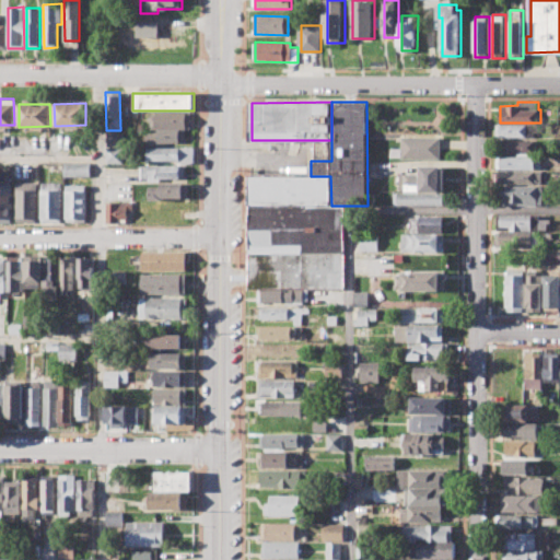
[(155,113),(190,113),(190,129),(150,129),(150,117),(155,117),(155,113)]
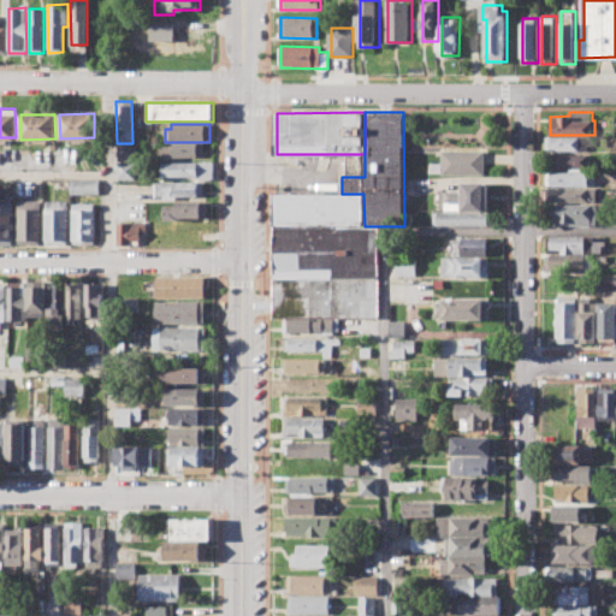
[(548,150),(548,137),(590,137),(591,150),(548,150)]
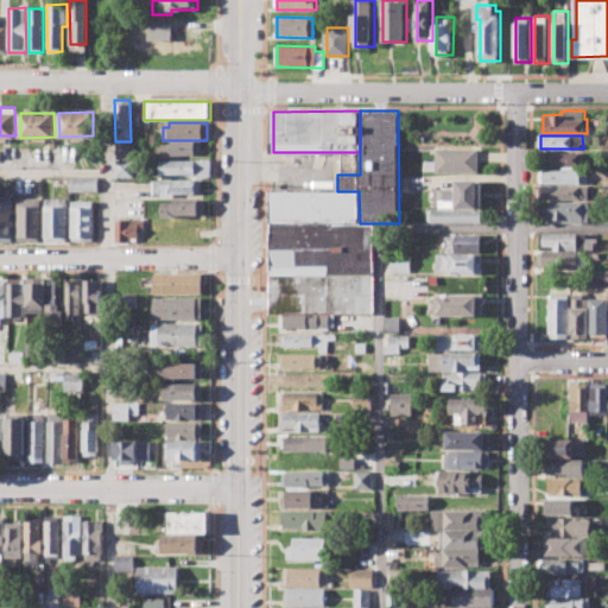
[(160,144),(200,144),(200,153),(179,153),(179,157),(160,157),(160,144)]
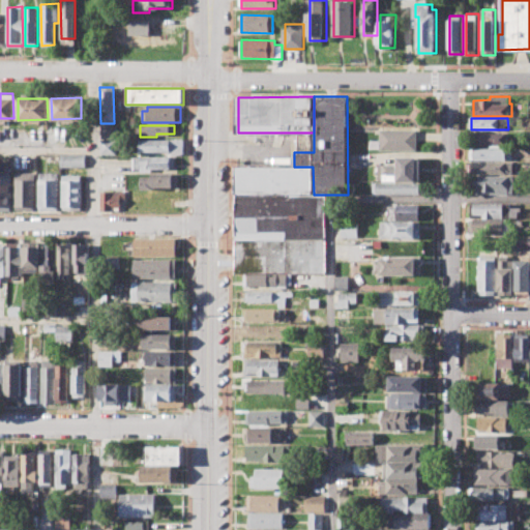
[(100,126),(117,126),(117,138),(100,138),(100,126)]
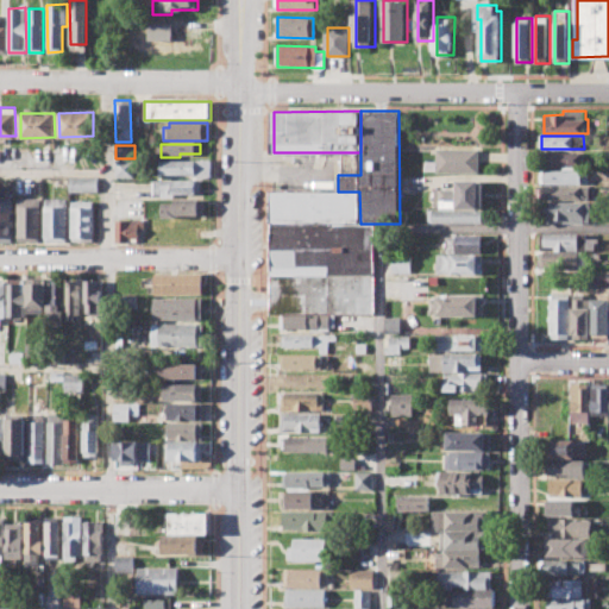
[(438,149),(479,149),(479,173),(438,173),(438,149)]
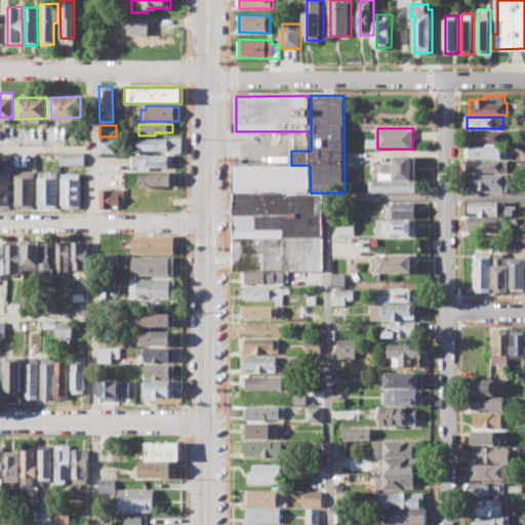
[(467,143),(466,131),(503,131),(503,143),(467,143)]
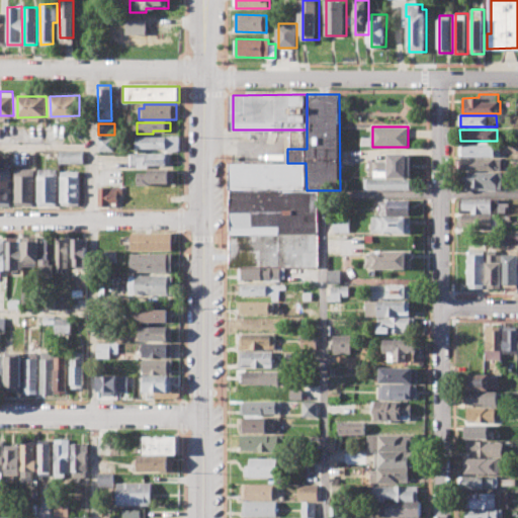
[(131,137),(178,136),(179,150),(131,151),(131,137)]
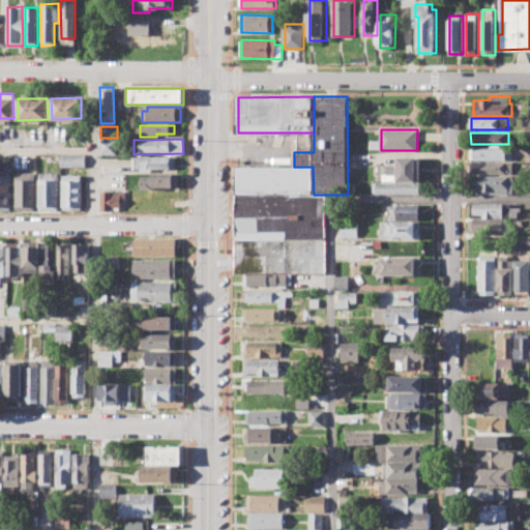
[(100,141),(116,141),(116,155),(100,155),(100,141)]
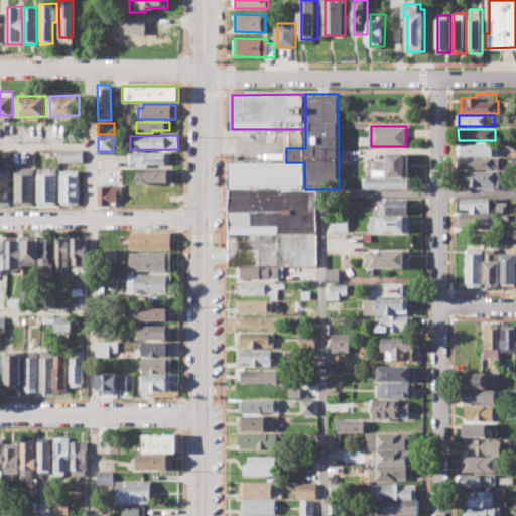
[(459,155),(459,144),(501,144),(501,155),(459,155)]
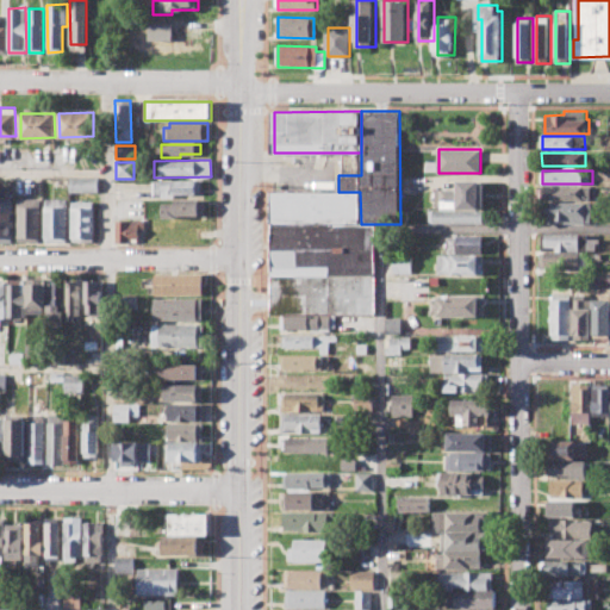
[(22,178),(36,178),(36,187),(22,187),(22,178)]
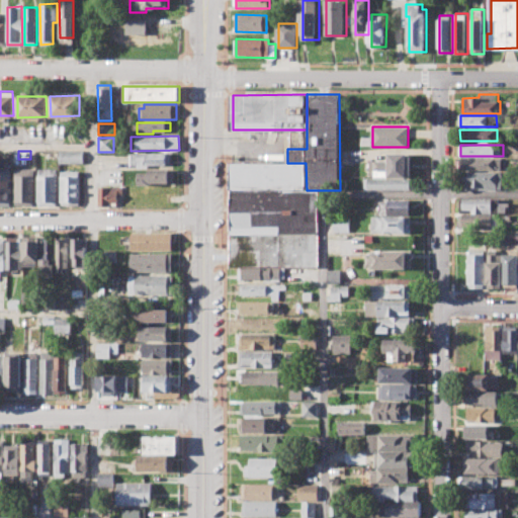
[(58,151),(81,151),(81,164),(58,164),(58,151)]
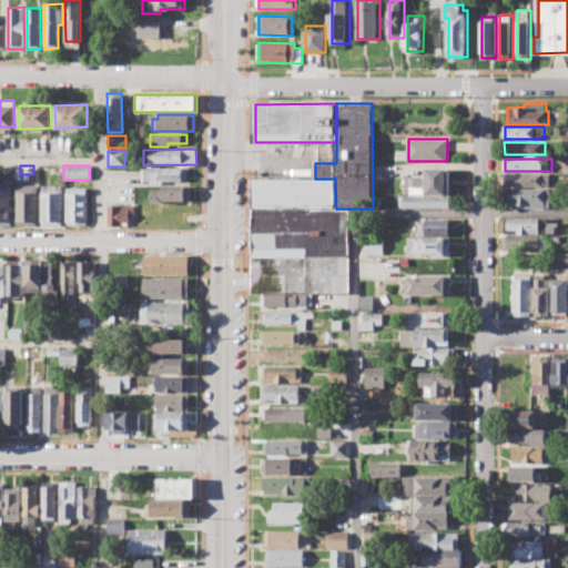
[(141,169),(185,169),(185,182),(161,182),(161,185),(141,184),(141,169)]
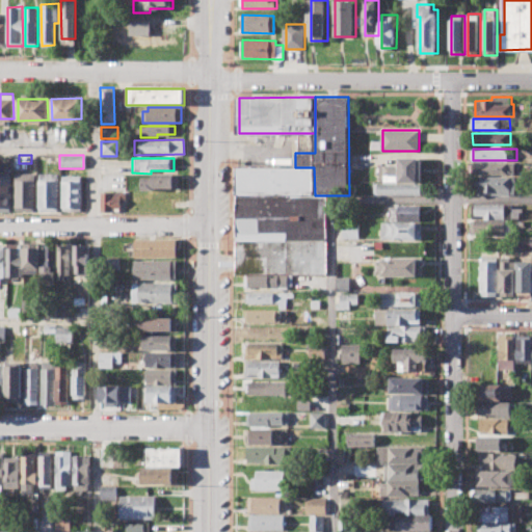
[(399,158),(422,158),(422,181),(379,180),(379,166),(399,166),(399,158)]
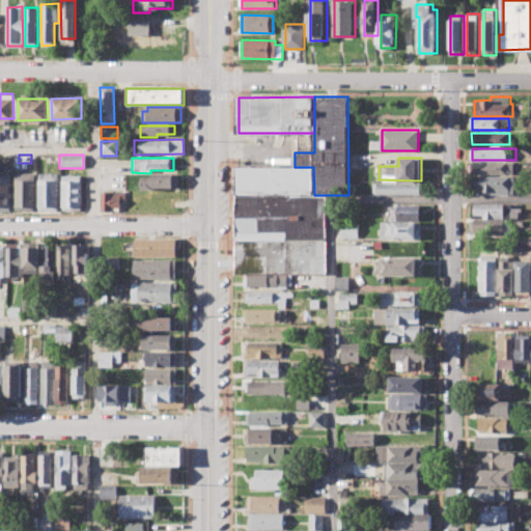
[(472,174),(472,162),(515,162),(515,174),(472,174)]
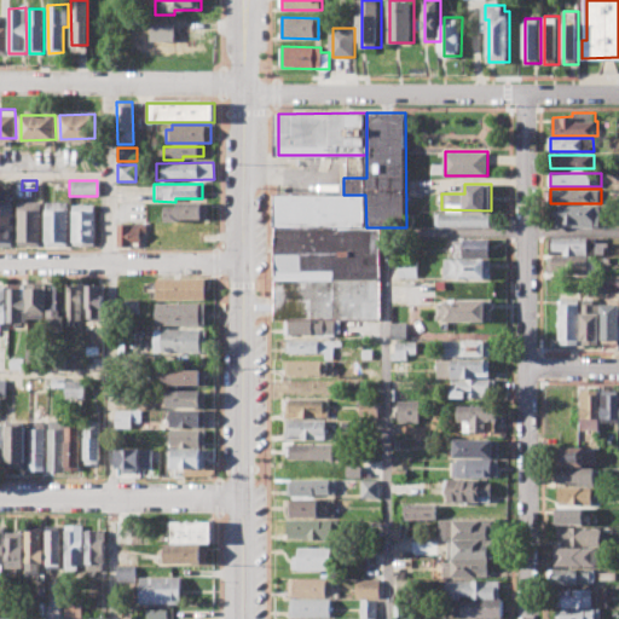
[(277,229),(276,195),(343,195),(365,195),(366,227),(277,229)]
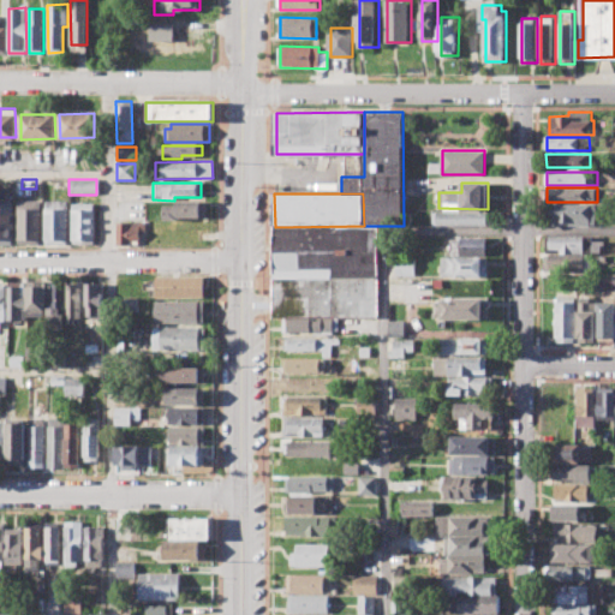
[(19,201),(40,201),(40,244),(19,244),(19,201)]
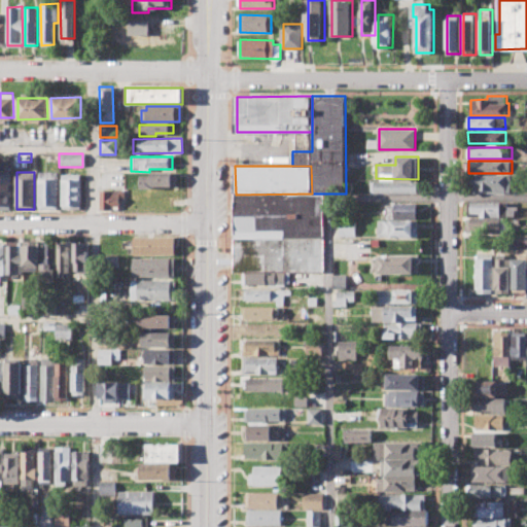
[(39,172),(58,172),(58,209),(39,209),(39,172)]
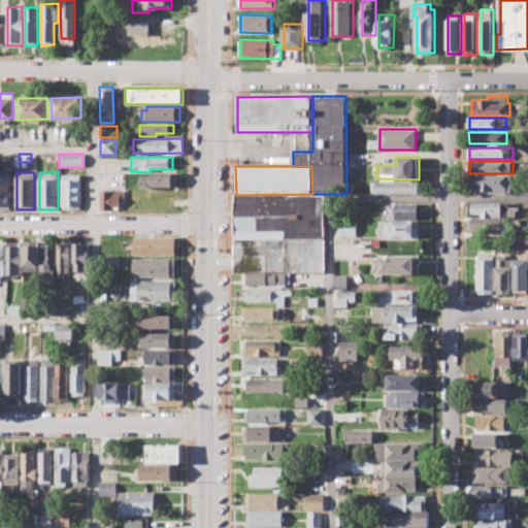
[(0,173),(10,173),(11,208),(0,208),(0,173)]
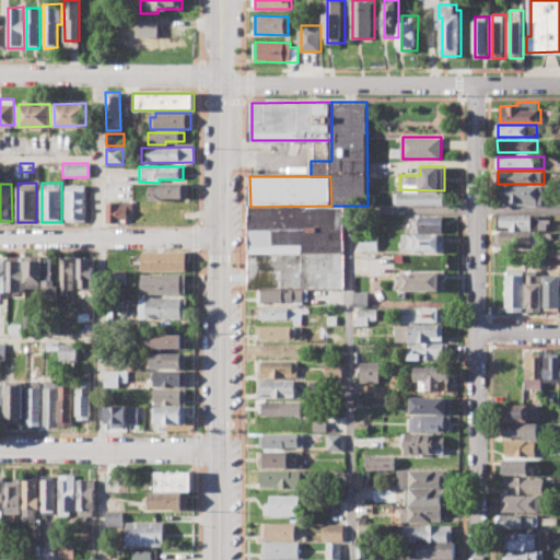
[(149,187),(162,187),(162,184),(187,184),(187,198),(163,197),(163,201),(149,201),(149,187)]
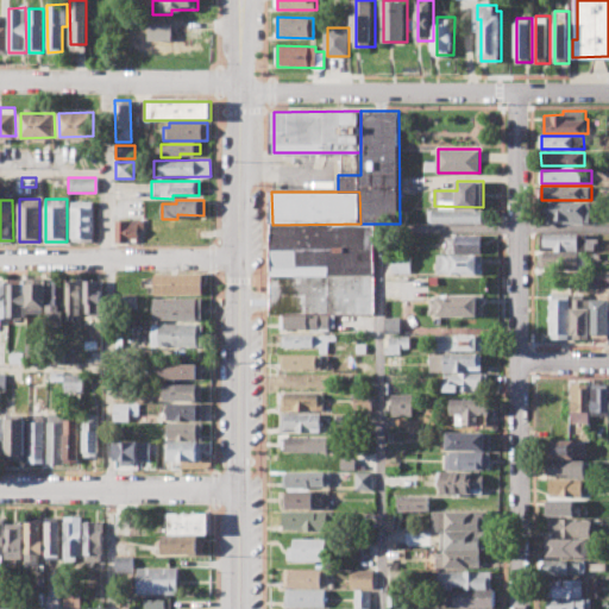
[(71,202),(93,202),(93,242),(73,242),(71,202)]
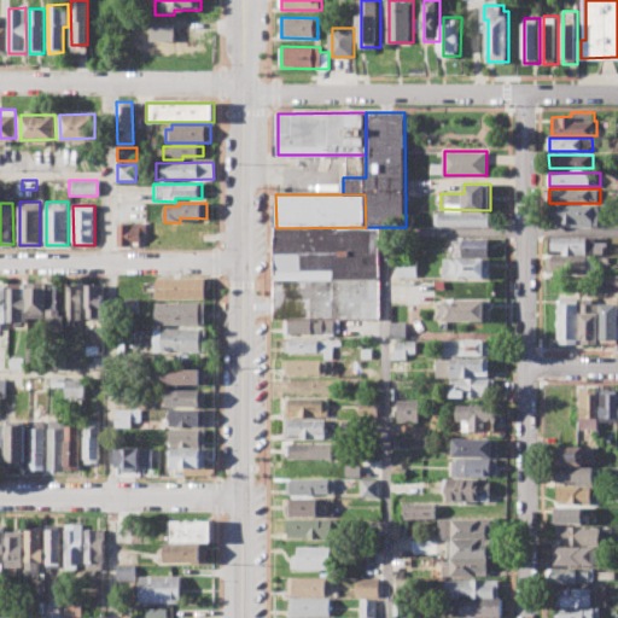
[(553,205),(601,205),(601,225),(573,225),(573,222),(553,222),(553,205)]
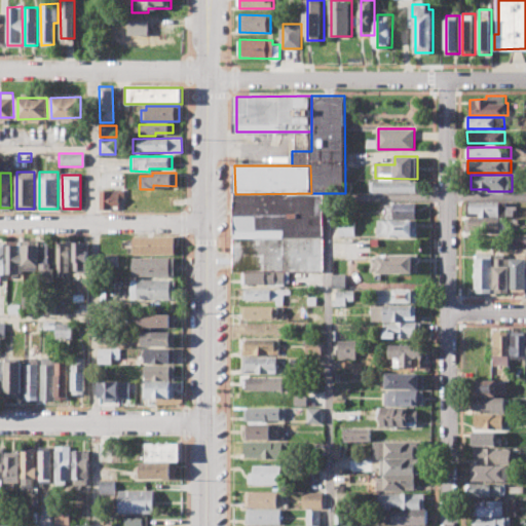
[(372,182),(417,182),(417,191),(372,191),(372,182)]
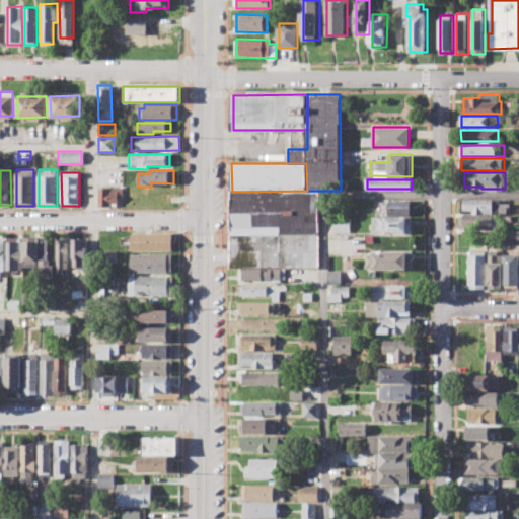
[(102,188),(122,187),(122,197),(117,197),(117,205),(102,205),(102,188)]
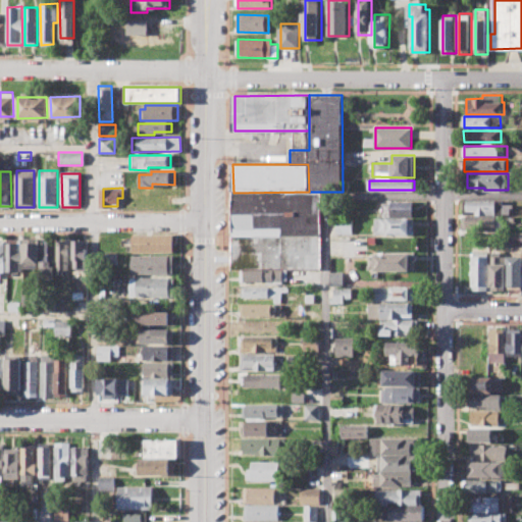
[(233,193),(309,192),(321,192),(321,269),(233,269),(233,193)]
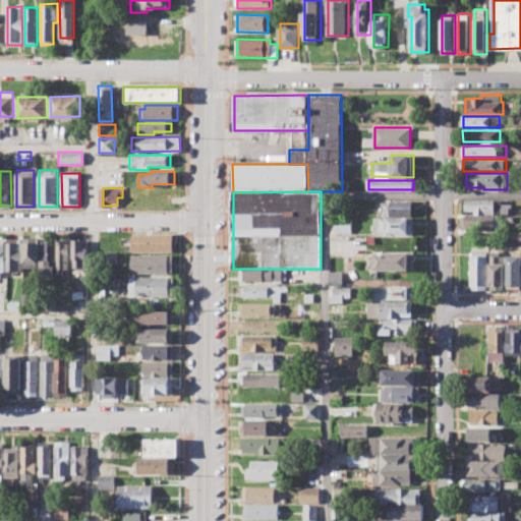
[(464,199),(503,199),(503,215),(464,215),(464,199)]
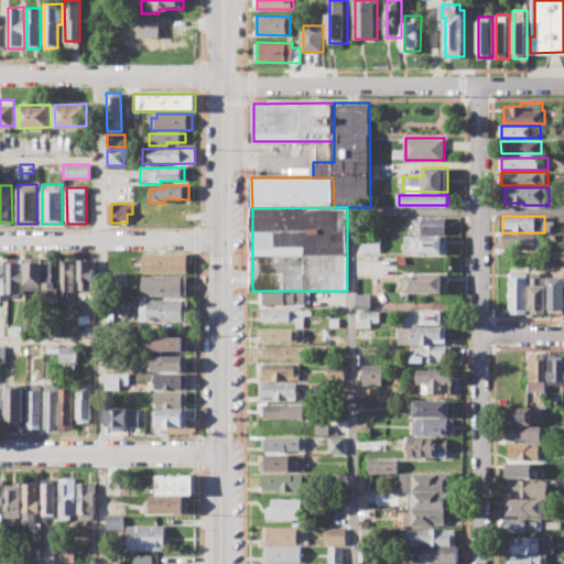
[(421,217),(446,217),(446,232),(420,232),(421,217)]
